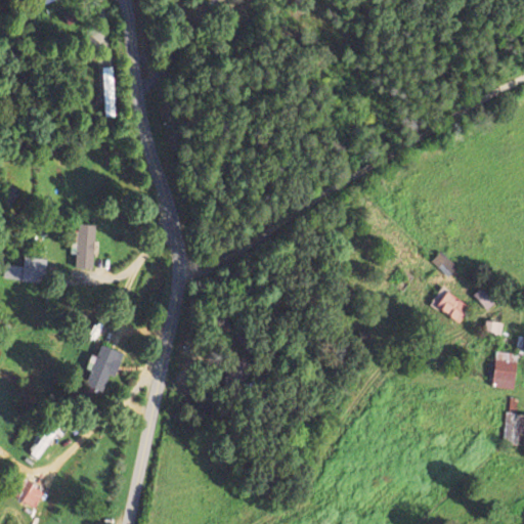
[(113,67),(101,67),(102,115),(114,115),(113,67)]
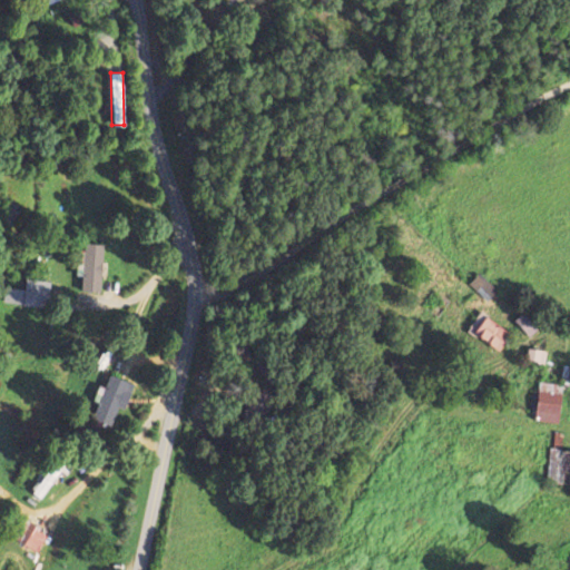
[(102,245),(82,244),(80,292),(100,293),(102,245)]
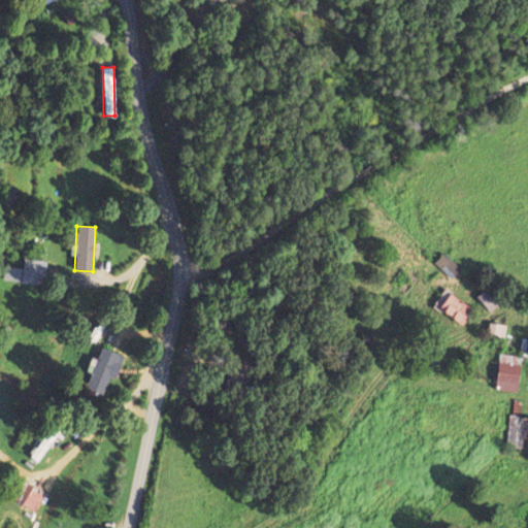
[(451,279),(460,268),(442,253),(433,263),(451,279)]
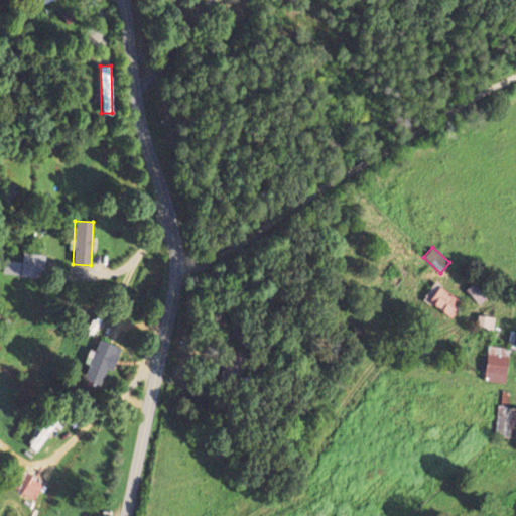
[(40,279),(43,255),(23,252),(20,276),(40,279)]
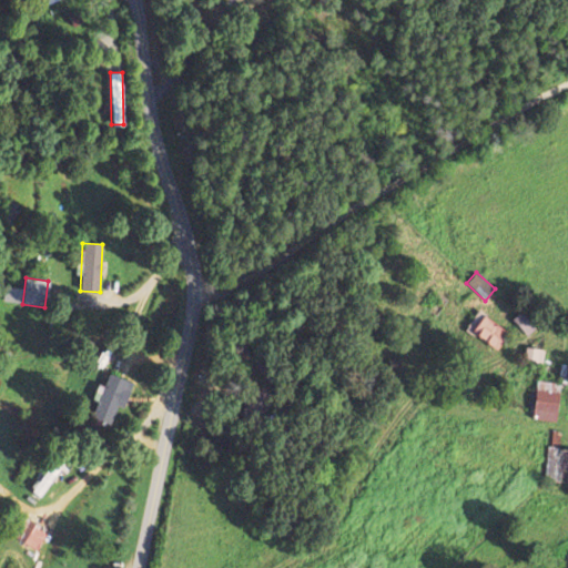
[(496,350),(508,330),(476,312),(465,331),(496,350)]
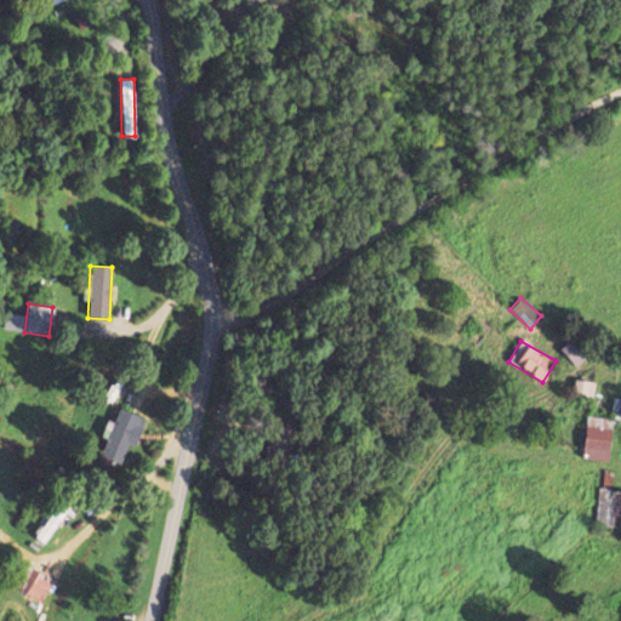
[(593,397),(594,382),(575,380),(573,394),(593,397)]
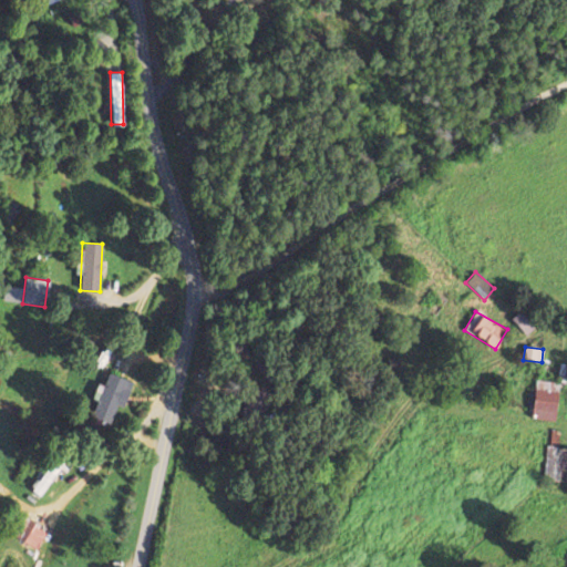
[(133,382),(109,373),(103,387),(98,384),(92,399),(98,401),(91,418),(110,424),(116,405),(123,408),(133,382)]
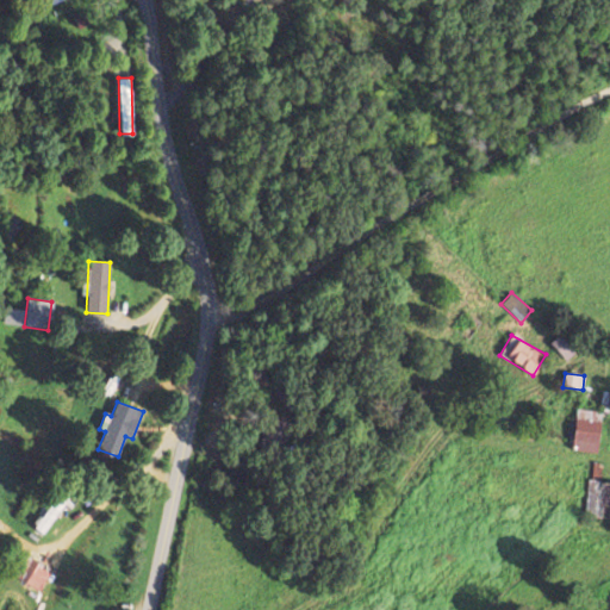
[(595,453),(602,412),(577,409),(570,449),(595,453)]
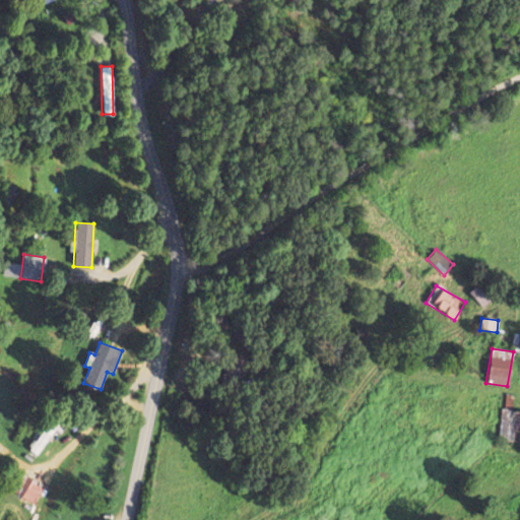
[(55,427),(47,421),(27,453),(36,458),(55,427)]
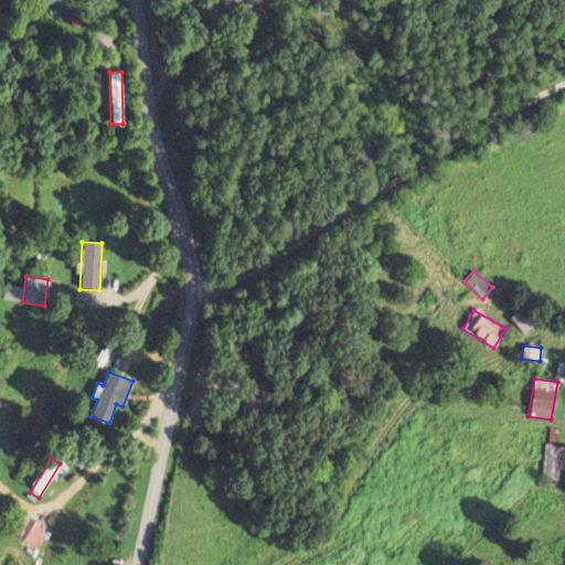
[(25,516),(14,536),(36,548),(48,529),(25,516)]
